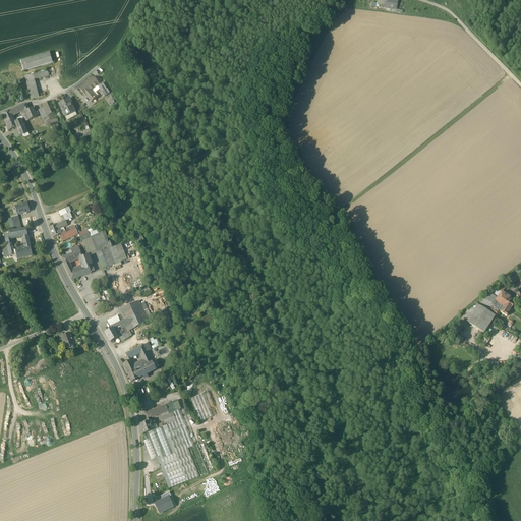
[(397,5),(388,4),(389,2),(387,1),(385,1),(384,5),(384,8),(391,9),(391,10),(392,10),(392,9),(397,10),(397,5)]
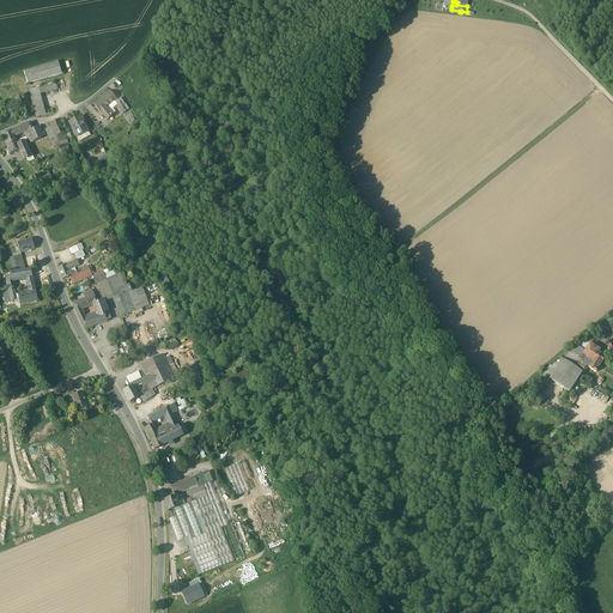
[(58,62),(23,73),(26,85),(61,74),(58,62)]
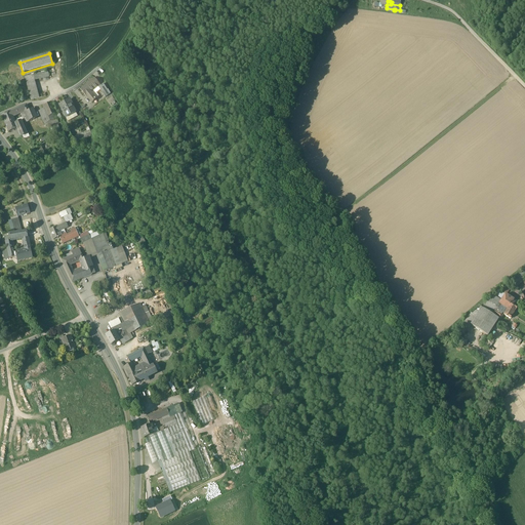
[(47,72),(25,78),(30,96),(38,93),(35,81),(49,77),(47,72)]
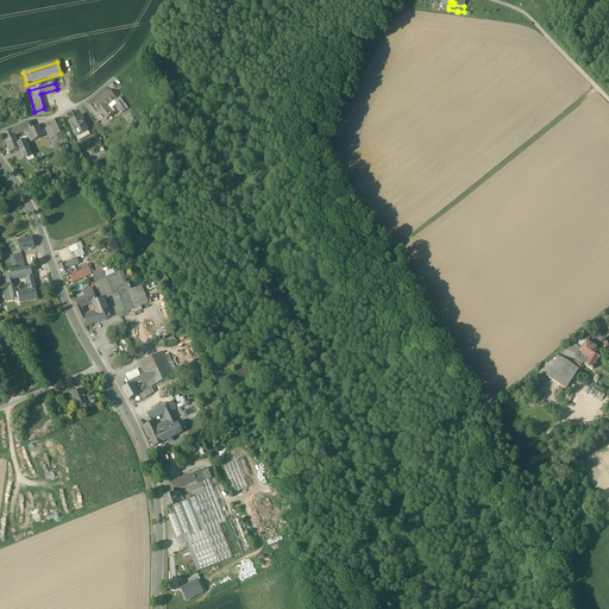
[(110,92),(94,104),(100,111),(105,108),(105,107),(115,99),(110,92)]
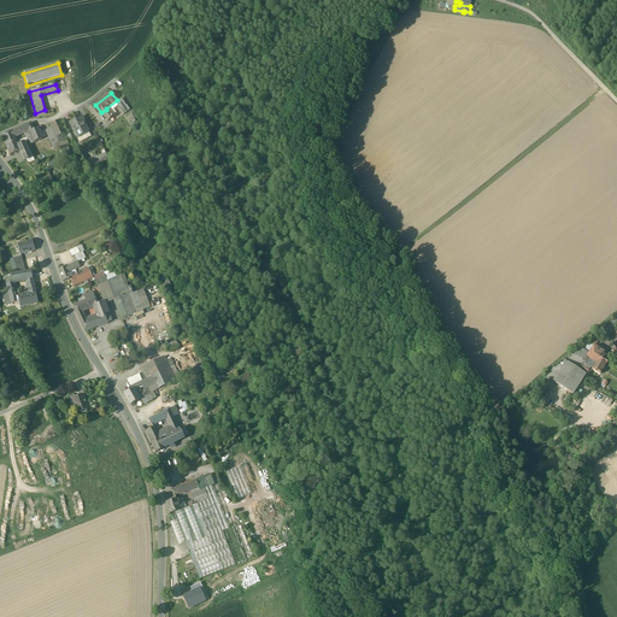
[(122,99),(116,103),(119,109),(127,105),(122,99)]
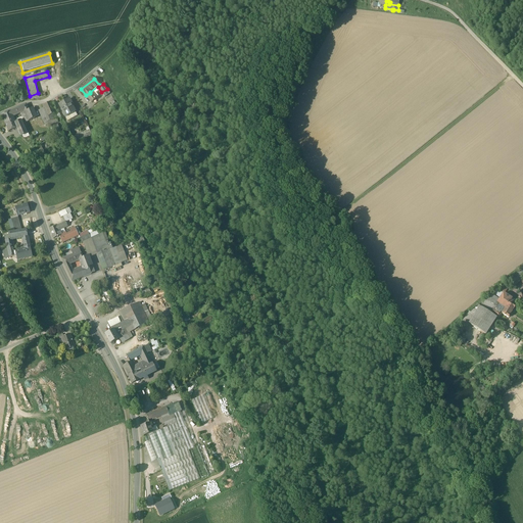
[(90,93),(86,95),(91,102),(95,99),(90,93)]
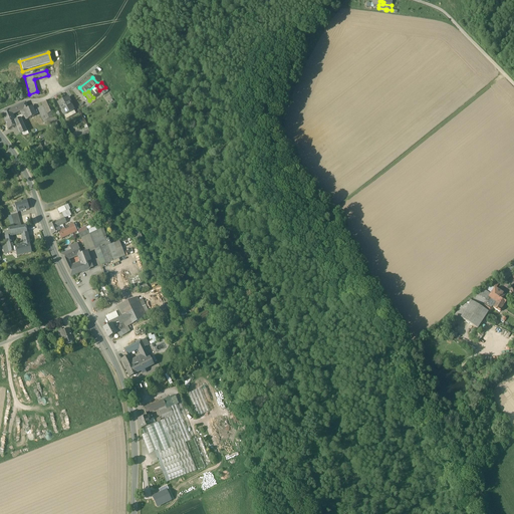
[(67,97),(57,103),(64,115),(74,110),(67,97)]
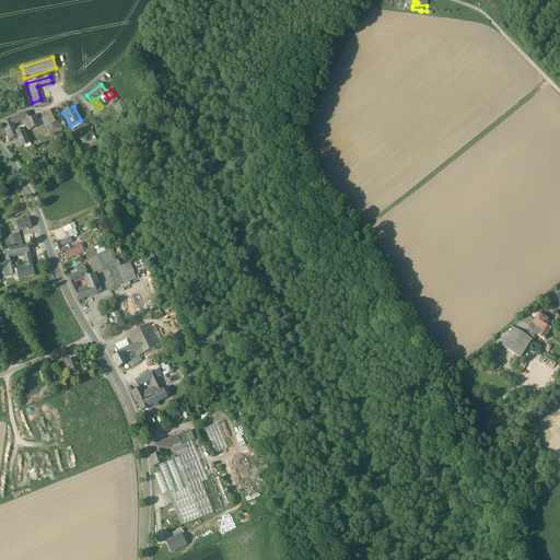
[(54,109),(45,114),(46,116),(50,126),(59,121),(54,109)]
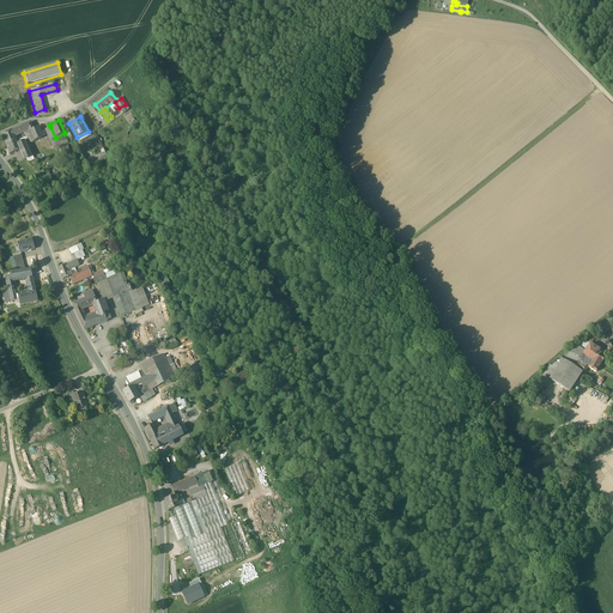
[(30,123),(11,131),(13,137),(32,128),(30,123)]
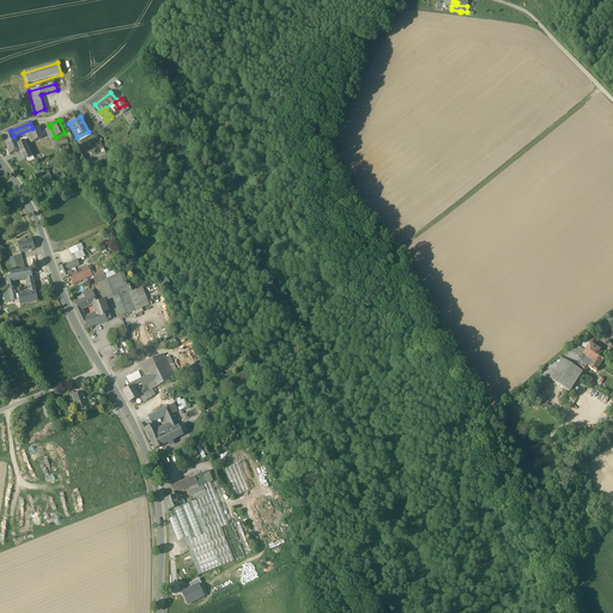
[(38,127),(34,129),(30,132),(34,143),(43,138),(38,127)]
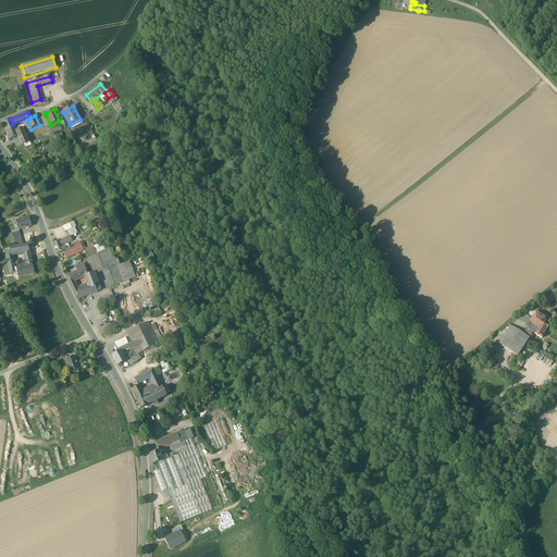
[(59,121),(50,125),(46,115),(41,119),(48,132),(60,126),(61,125),(59,121)]
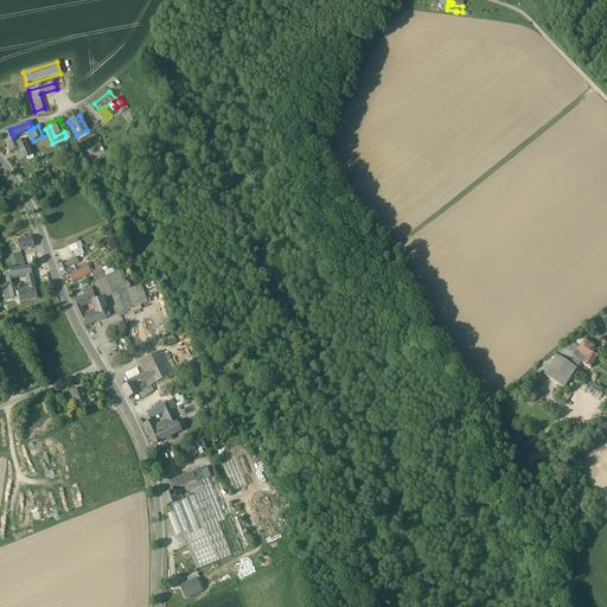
[(11,129),(1,134),(6,145),(16,140),(13,135),(11,129)]
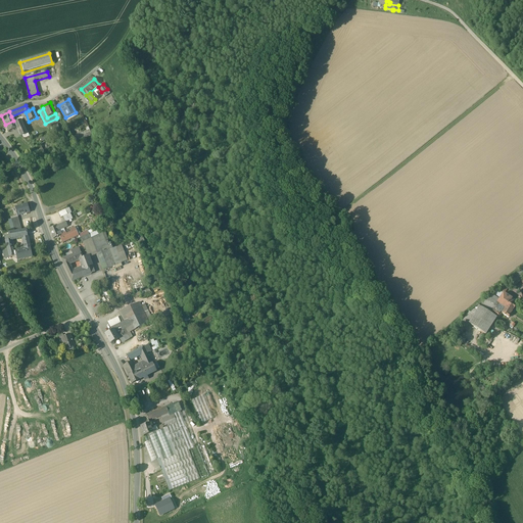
[(13,121),(5,125),(8,132),(17,128),(26,125),(22,117),(18,119),(19,122),(15,124),(13,121)]
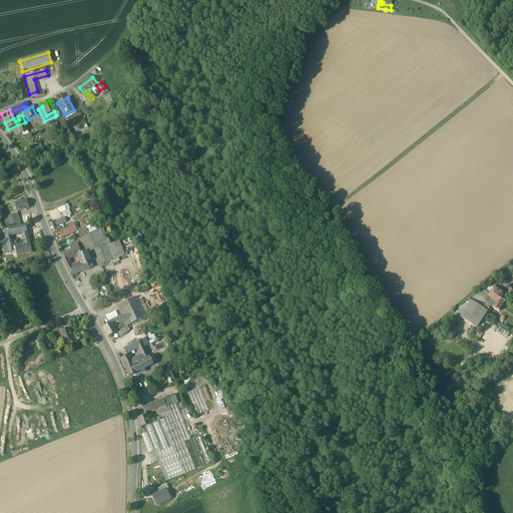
[(25,122),(17,125),(20,132),(21,133),(29,130),(25,122)]
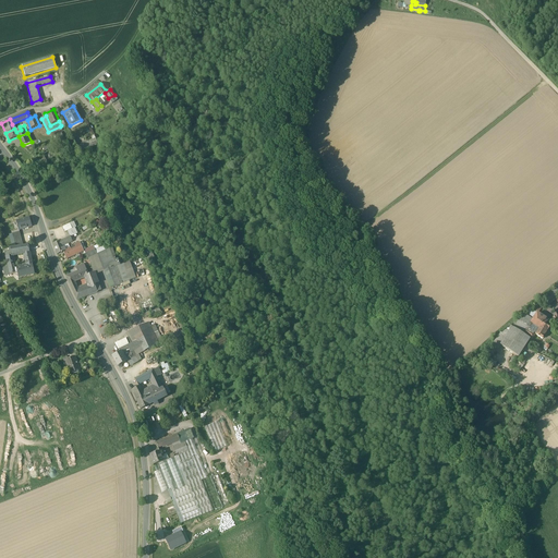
[(91,141),(79,146),(81,152),(94,146),(91,141)]
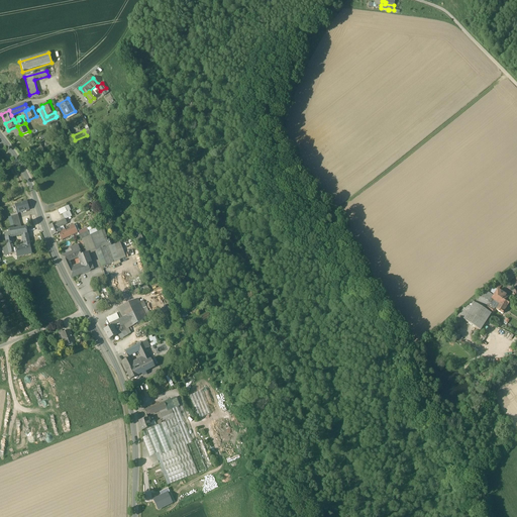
[(26,202),(15,205),(16,208),(16,210),(17,210),(17,213),(29,209),(26,202)]
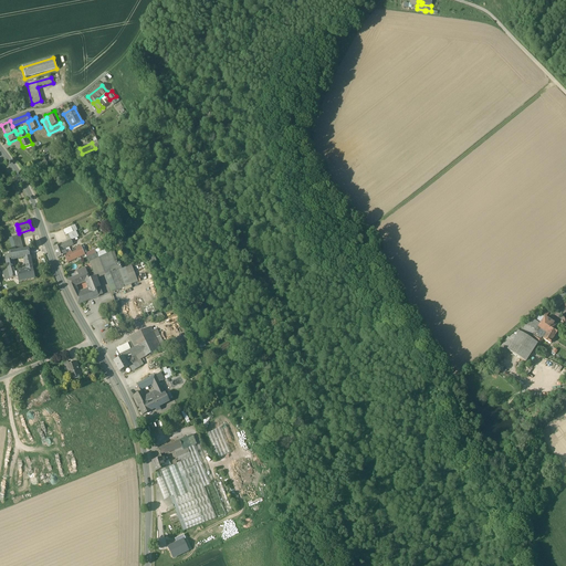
[(20,234),(12,238),(16,250),(23,249),(20,234)]
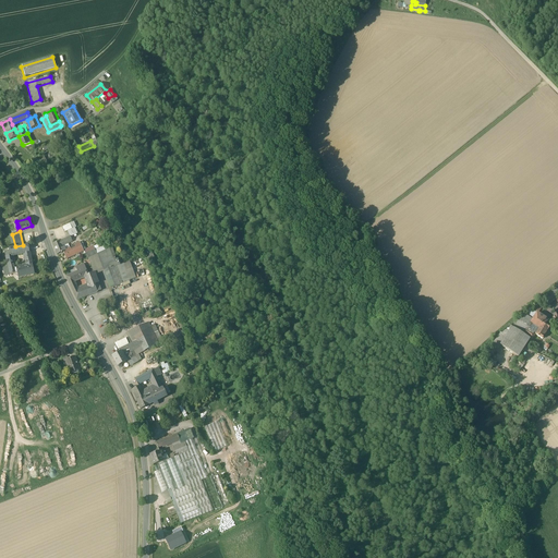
[(61,241),(52,245),(57,255),(61,253),(61,254),(62,253),(63,252),(64,252),(62,246),(63,245),(61,241)]
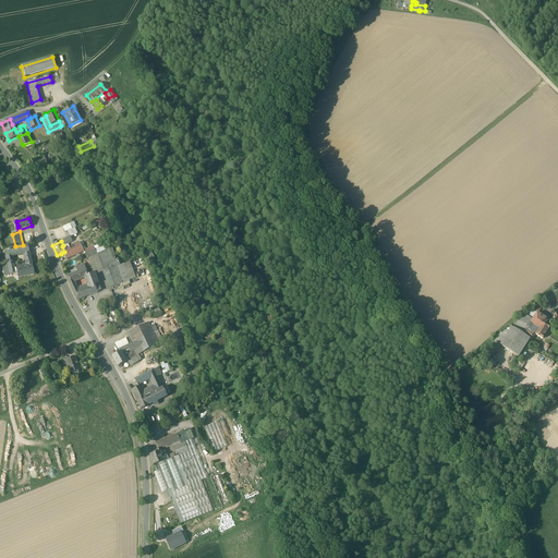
[(70,249),(65,250),(63,245),(62,246),(64,252),(63,252),(67,259),(83,252),(79,243),(74,245),(75,247),(71,251),(70,249)]
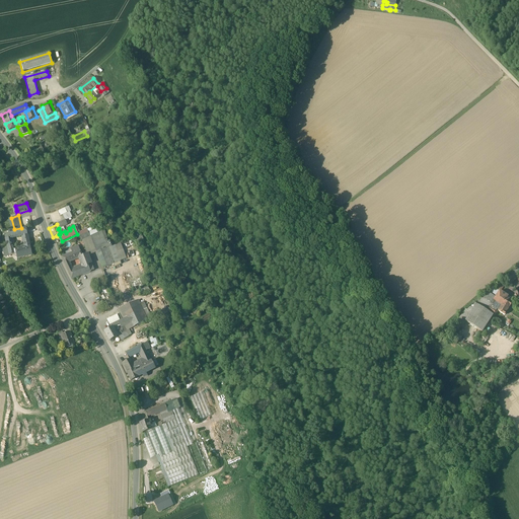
[(26,228),(9,231),(9,233),(10,237),(11,237),(22,235),(27,234),(26,228)]
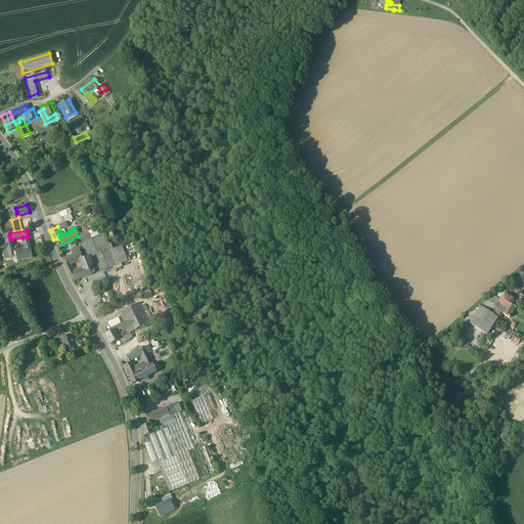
[(97,231),(89,235),(91,241),(91,239),(99,235),(97,231)]
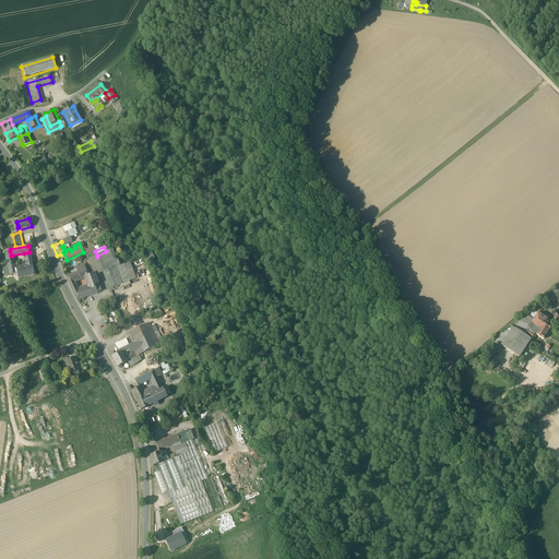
[(95,250),(85,254),(88,260),(97,257),(95,251),(95,250)]
